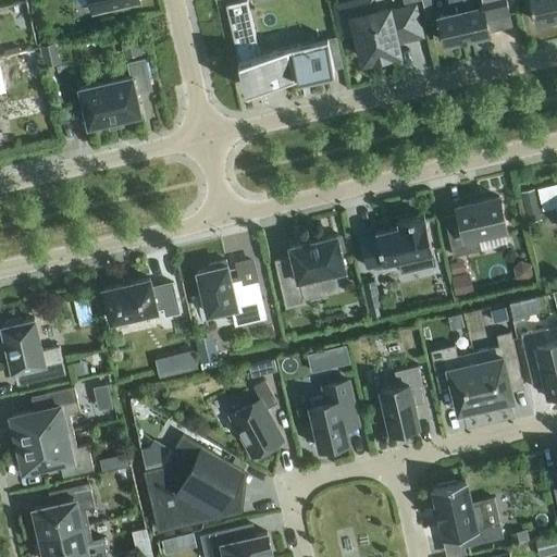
[(89,0),(93,11),(139,0),(89,0)]
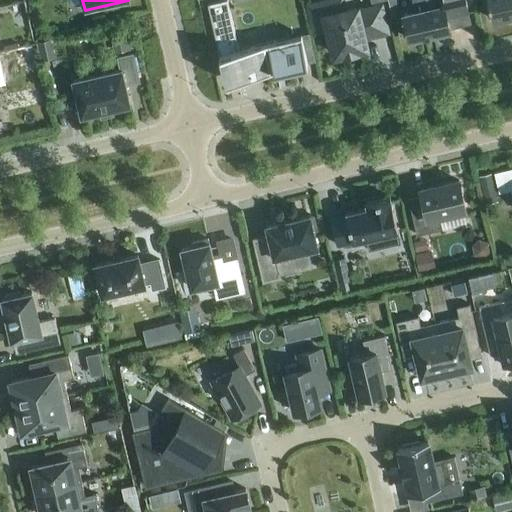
[(226,0),(224,0),(207,4),(224,75),(225,82),(236,80),(303,64),(307,63),(301,35),(297,36),(238,50),(226,0)]
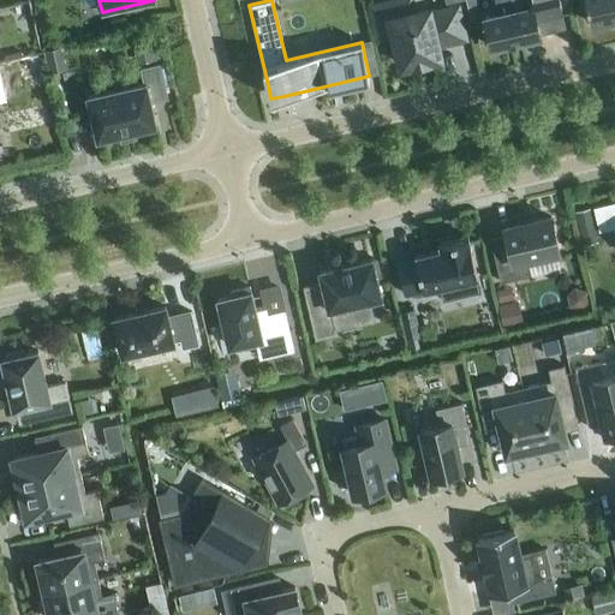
[(539,36),(536,19),(547,17),(547,19),(562,16),(559,0),(511,0),(513,11),(484,17),(485,23),(481,24),(485,42),(490,41),(491,47),(539,36)]
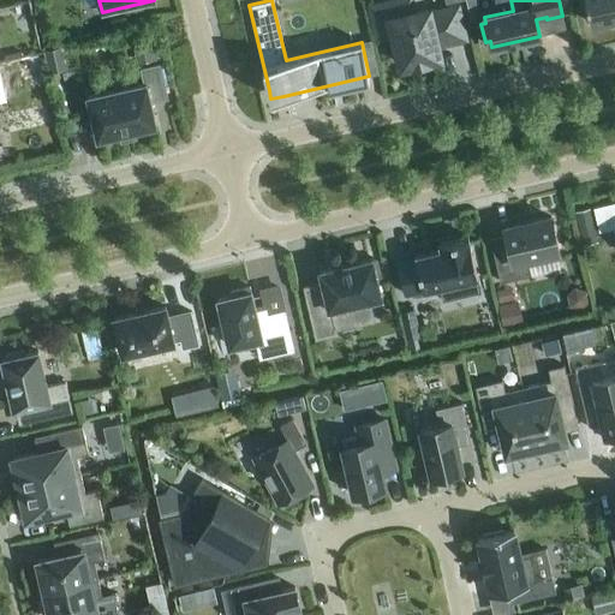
[(614,0),(585,0),(586,1),(583,3),(586,21),(591,19),(592,24),(614,18),(614,0)]
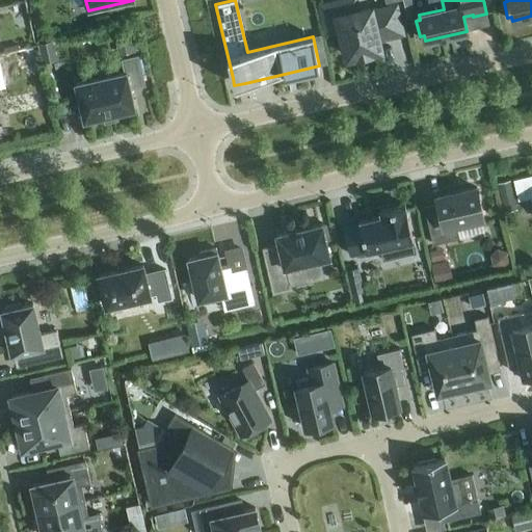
[(377,38),(401,32),(395,6),(371,11),(370,8),(346,15),(343,2),(323,7),(328,31),(341,28),(347,57),(357,54),(357,56),(370,54),(370,52),(379,49),(377,38)]
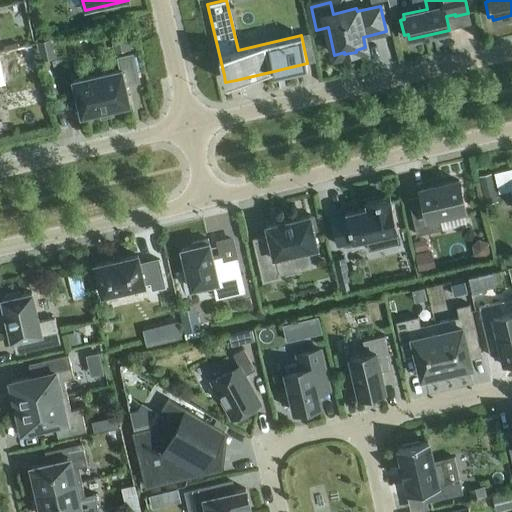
[(131,49),(127,32),(110,36),(114,53),(131,49)]
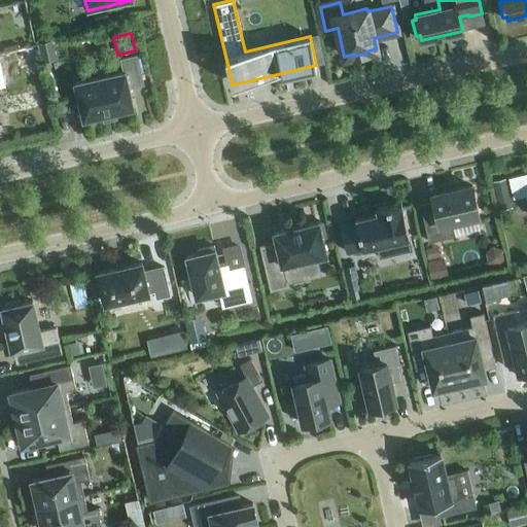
[(38,44),(42,62),(57,59),(51,40),(38,44)]
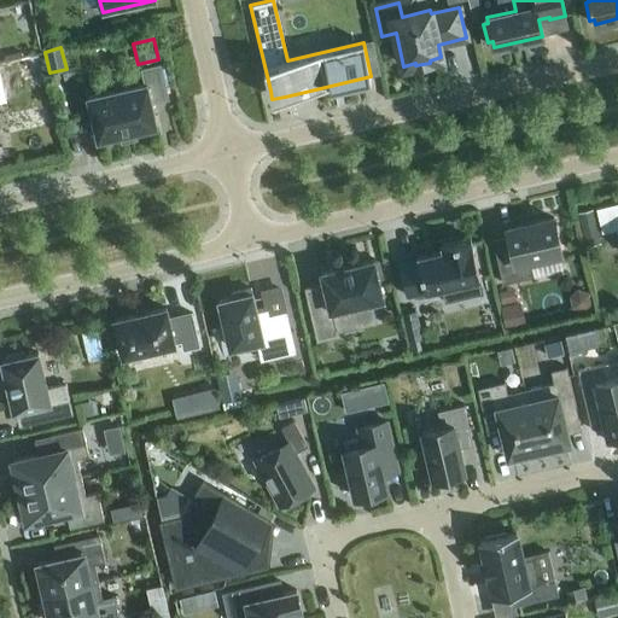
[(151,103),(168,99),(161,65),(143,70),(145,83),(88,97),(98,139),(120,134),(121,134),(134,132),(134,130),(157,126),(151,103)]
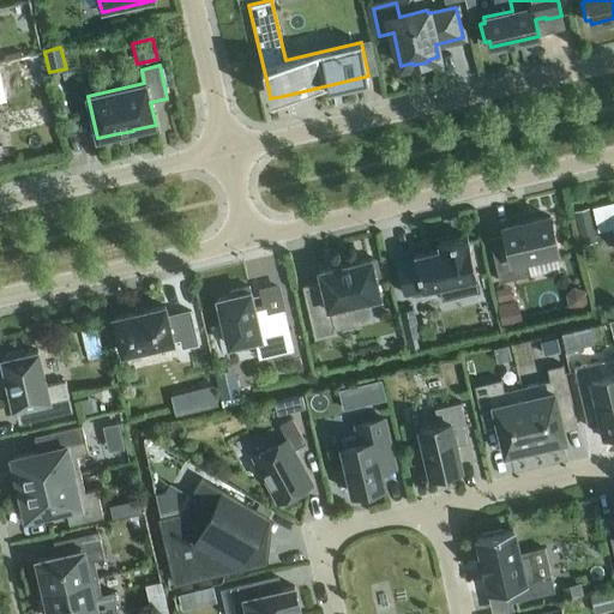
[(613,202),(594,208),(599,229),(613,227),(613,229),(613,202)]
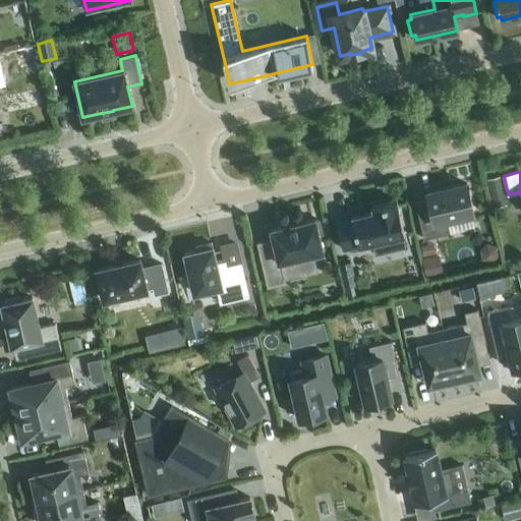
[(503,189),(500,177),(487,179),(490,192),(503,189)]
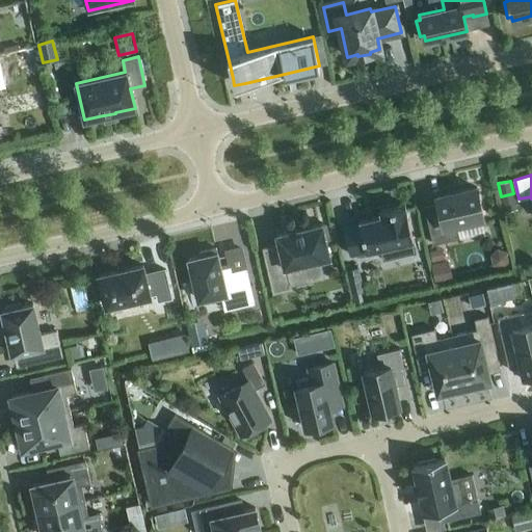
[(440,211),(426,214),(433,244),(460,238),(456,223),(483,217),(477,188),(436,197),(440,211)]
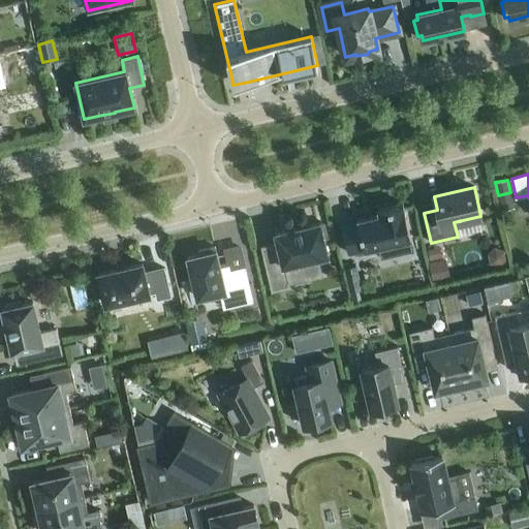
[(514,208),(510,192),(498,195),(502,210),(514,208)]
